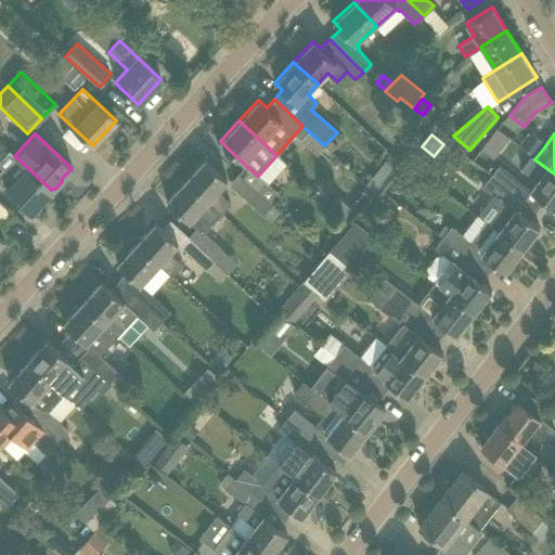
[(487,142),(481,150),(493,158),(499,152),(487,142)]
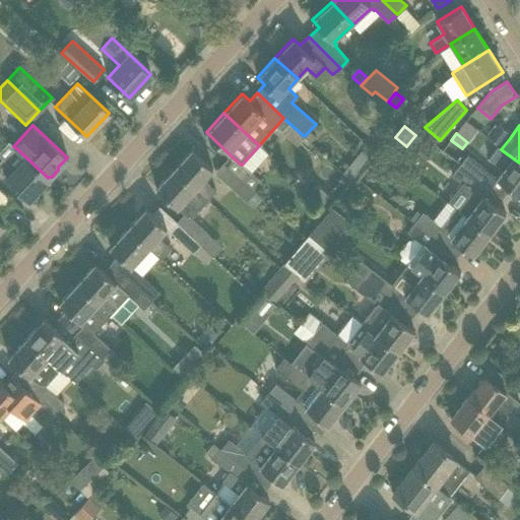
[(451,142),(444,151),(458,163),(464,153),(451,142)]
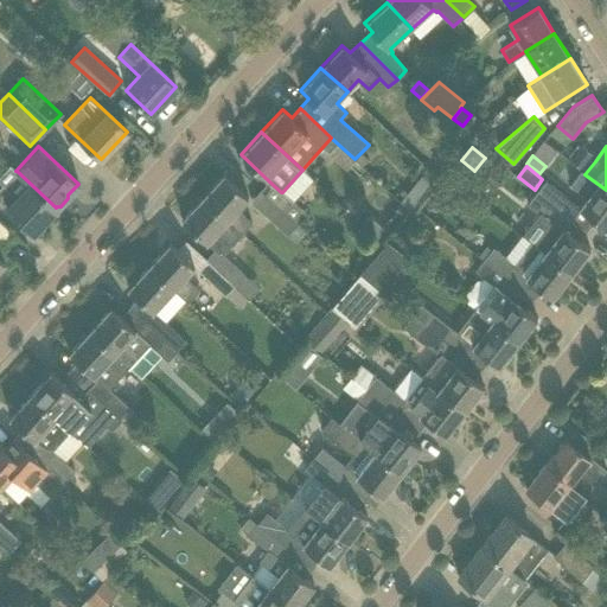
[(33,232),(56,208),(17,171),(4,185),(2,184),(0,186),(0,200),(7,208),(33,232)]
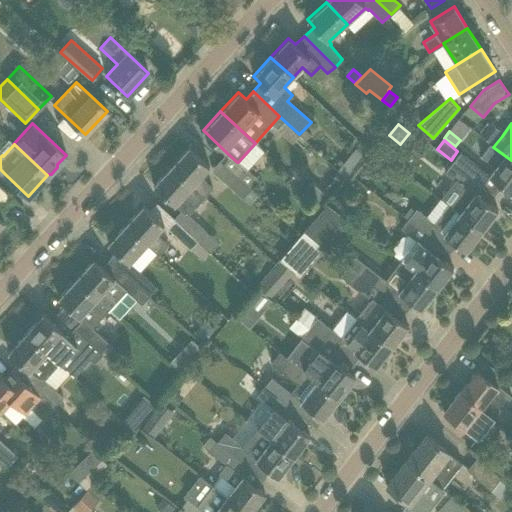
[(511,190),(511,160),(493,147),(490,144),(481,156),(484,158),(478,167),(460,153),(453,162),(481,184),(488,175),(511,193),(511,190)]
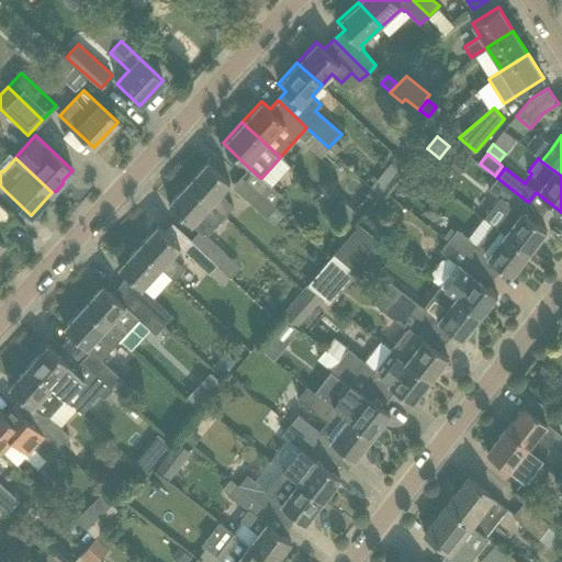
[(206,160),(187,181),(224,215),(233,206),(221,194),(231,183),(206,160)]
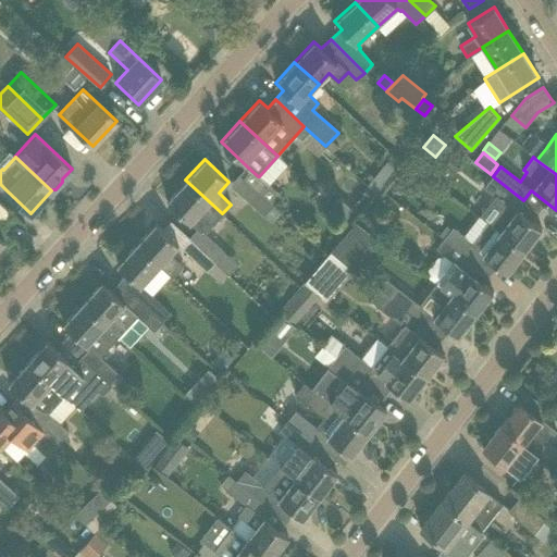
[(282,197),(259,176),(258,176),(247,166),(238,176),(273,207),(282,197)]
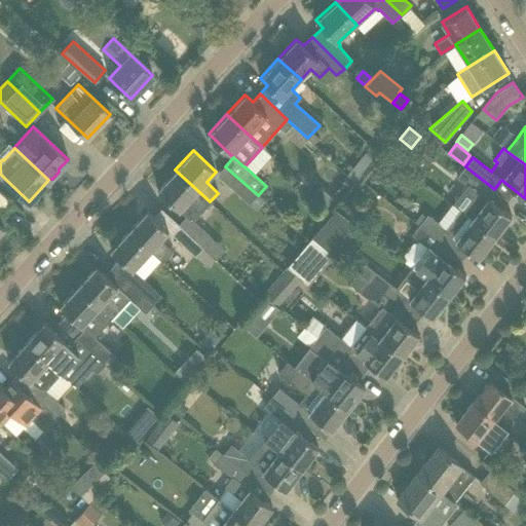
[(258,195),(225,166),(218,174),(250,203),(258,195)]
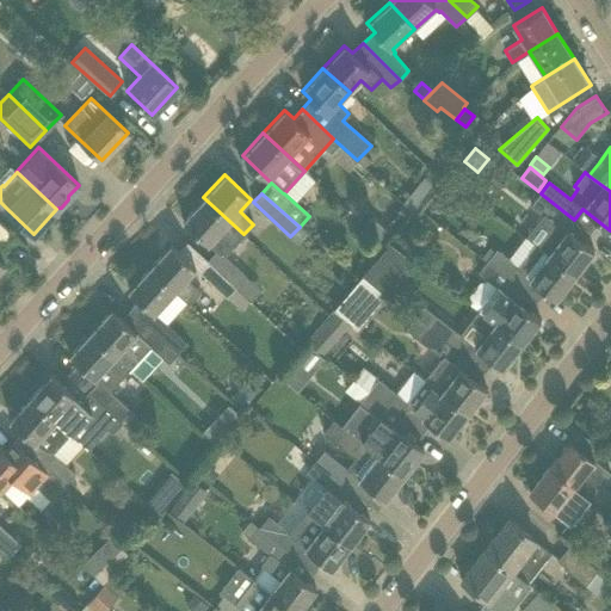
[(590,232),(574,220),(541,193),(531,205),(543,214),(526,236),(536,245),(539,247),(574,275),(593,251),(582,241),(590,232)]
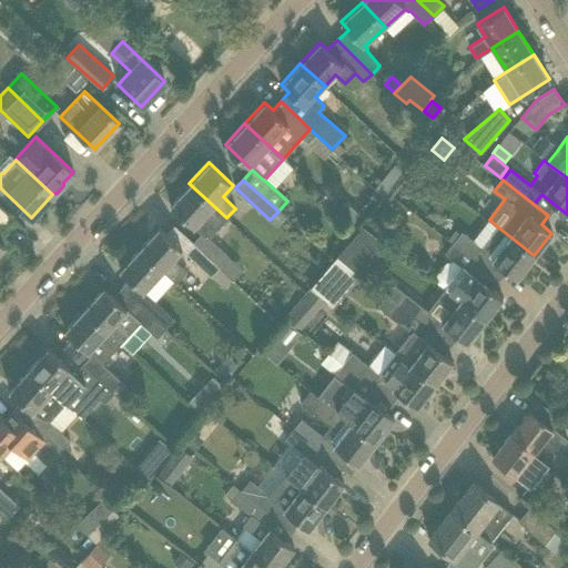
[(208,240),(226,217),(189,183),(170,204),(208,240)]
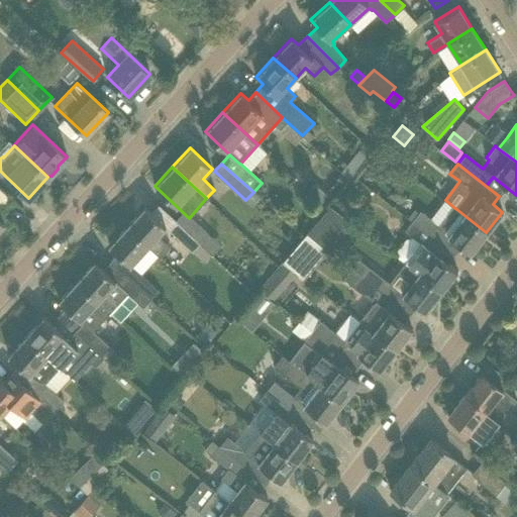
[(315,184),(309,190),(323,202),(328,196),(315,184)]
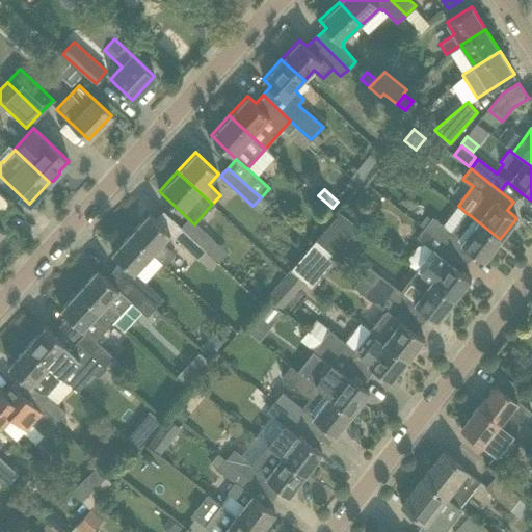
[(337,258),(362,228),(340,210),(314,240),(316,241),(337,258)]
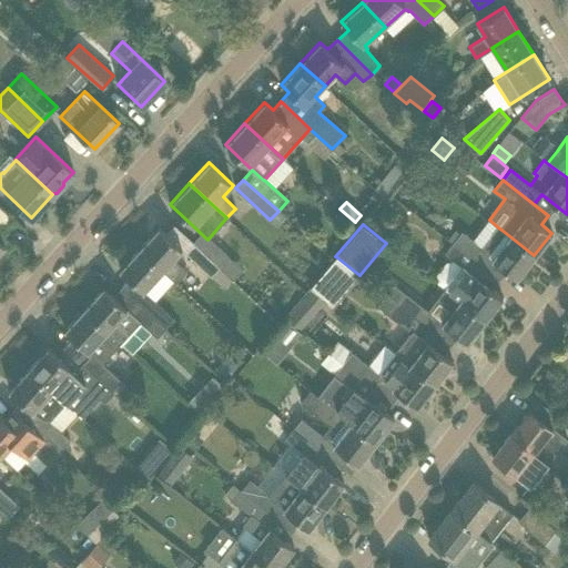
[(139,249),(163,271),(175,282),(186,271),(173,260),(182,250),(158,227),(139,249)]
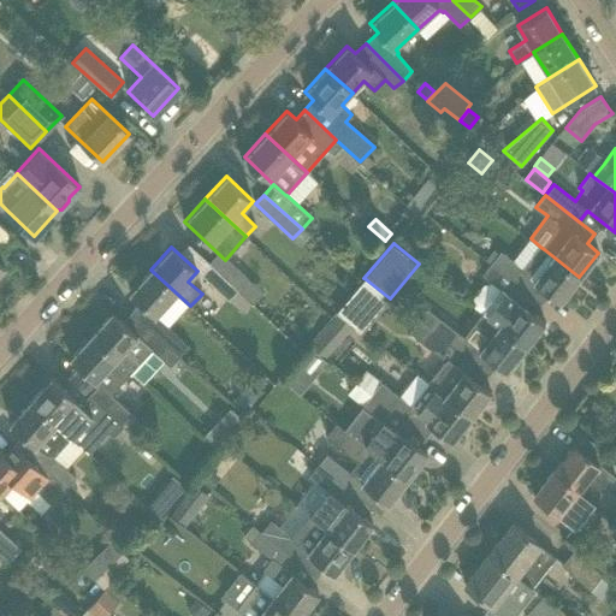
[(579,277),(544,249),(540,247),(523,270),(513,260),(502,250),(491,264),(523,289),(532,279),(561,301),(579,277)]
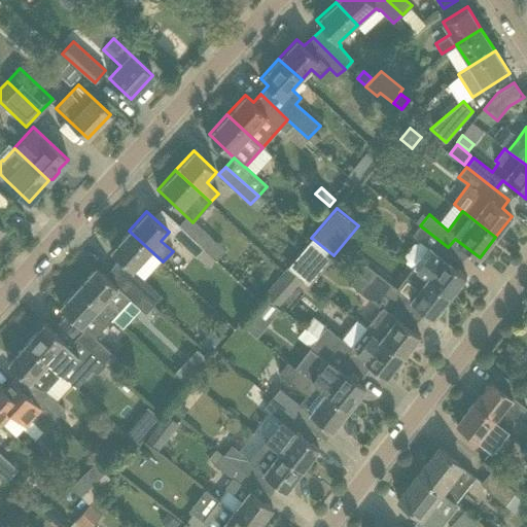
[(198,224),(188,234),(204,249),(216,260),(225,250),(198,224)]
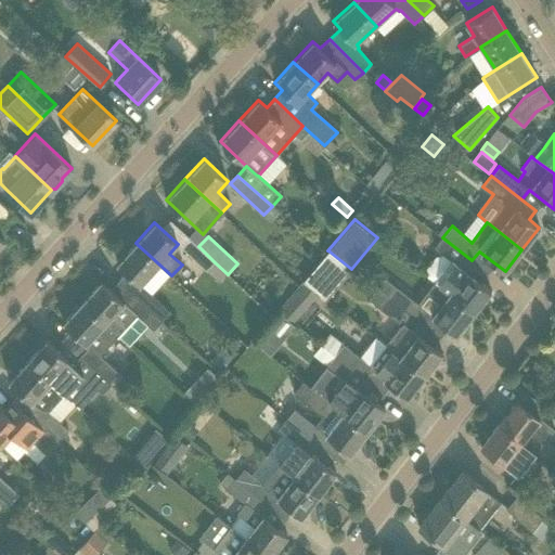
[(215,262),(198,246),(189,237),(181,246),(206,271),(215,262)]
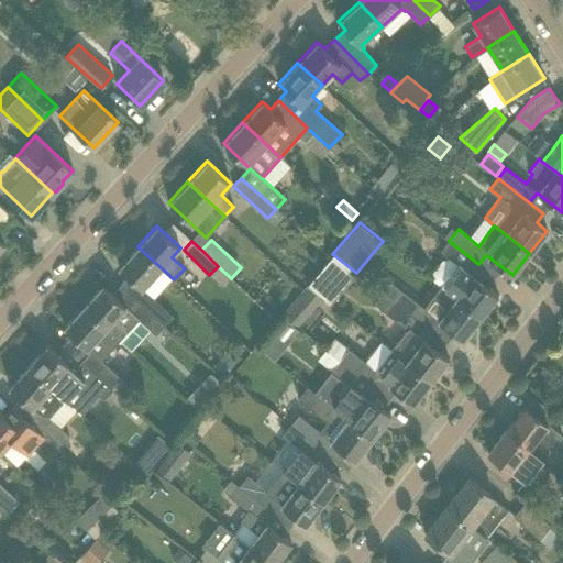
[(472,274),(478,264),(449,241),(441,252),(459,265),(441,287),(481,317),(497,295),(472,274)]
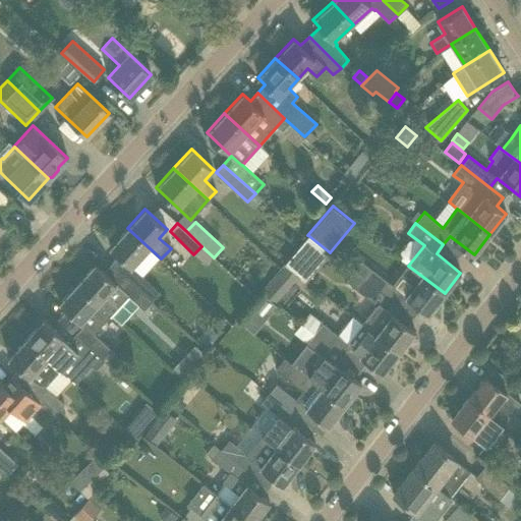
[(150,248),(127,228),(109,247),(118,255),(110,264),(152,301),(160,293),(131,268),(150,248)]
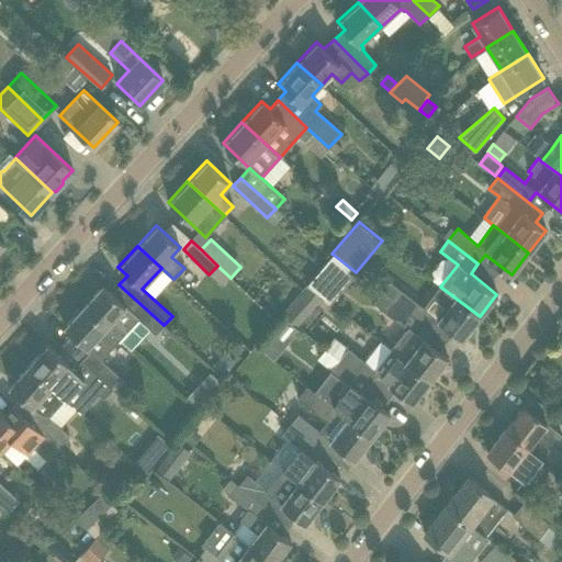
[(330,303),(356,272),(334,255),(332,254),(307,284),(330,303)]
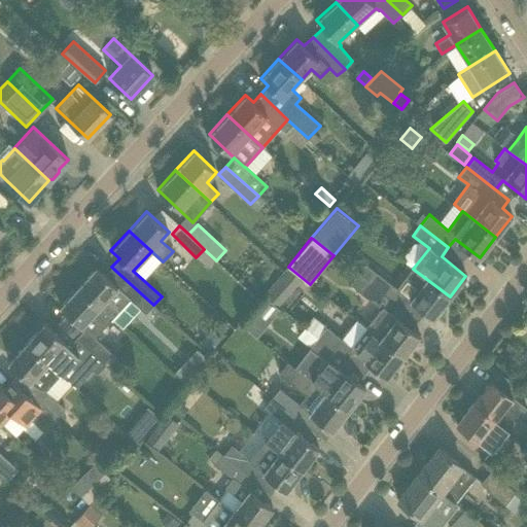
[(357,274),(399,306),(407,296),(364,265),(357,274)]
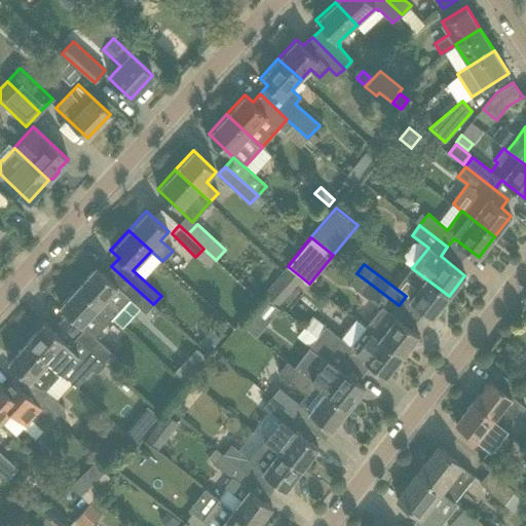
[(153,304),(111,266),(104,274),(96,266),(77,286),(112,316),(129,297),(146,312),(153,304)]
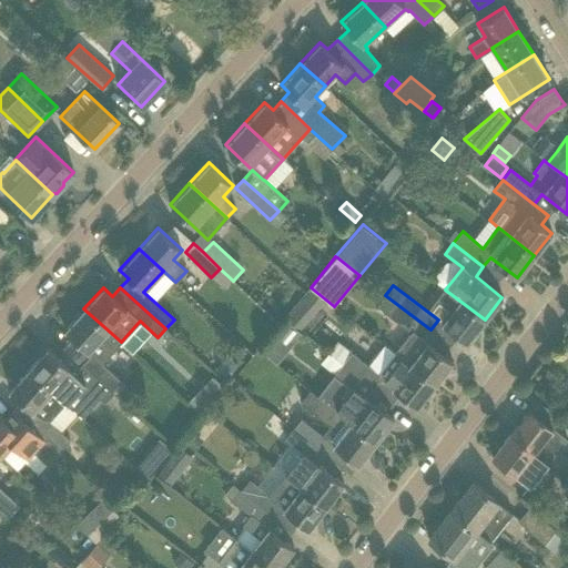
[(449,312),(442,323),(467,342),(485,320),(445,290),(436,301),(449,312)]
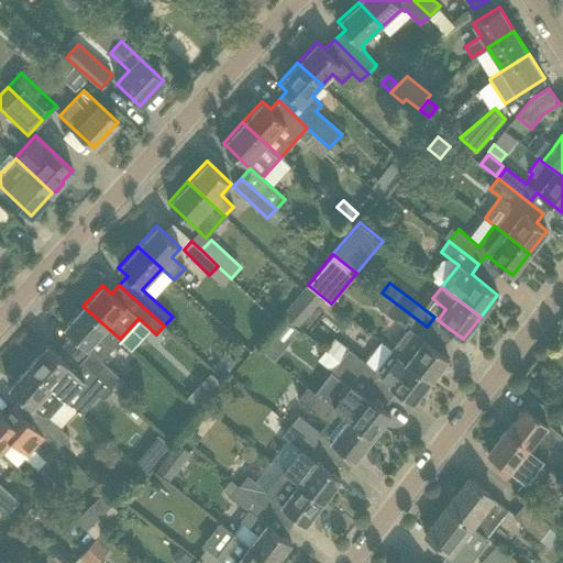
[(419,335),(427,327),(382,293),(374,304),(407,330),(392,350),(431,381),(448,357),(419,335)]
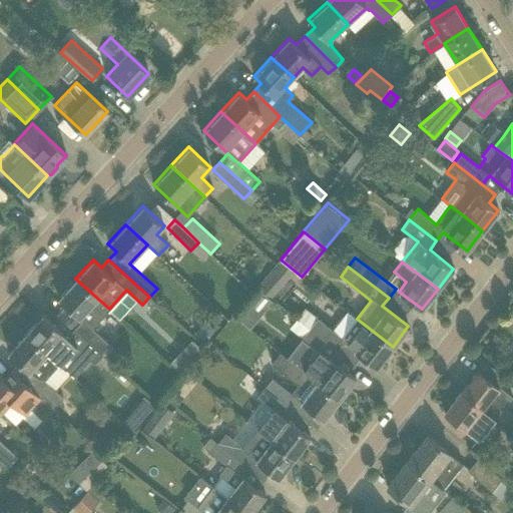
[(272,300),(289,281),(276,269),(259,288),(272,300)]
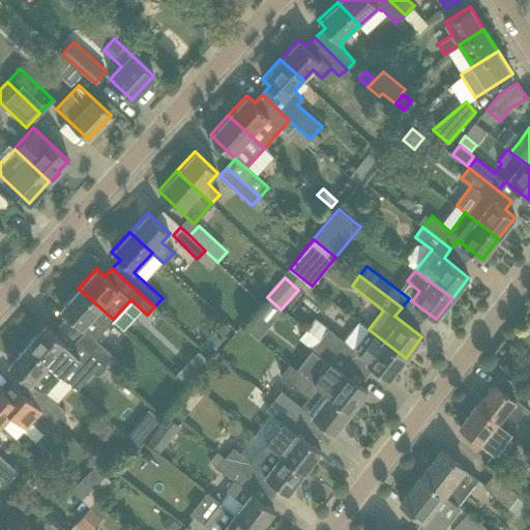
[(105,329),(113,319),(78,288),(60,307),(85,330),(94,320),(105,329)]
